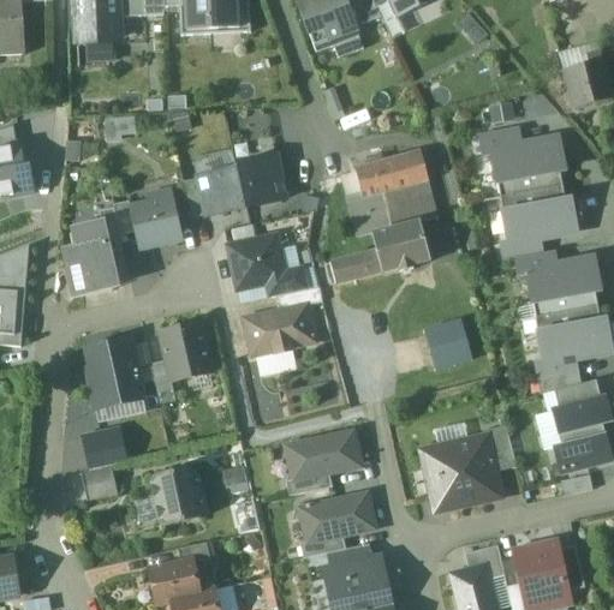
[(0,0),(0,52),(22,51),(22,52),(23,52),(19,0),(0,0)]
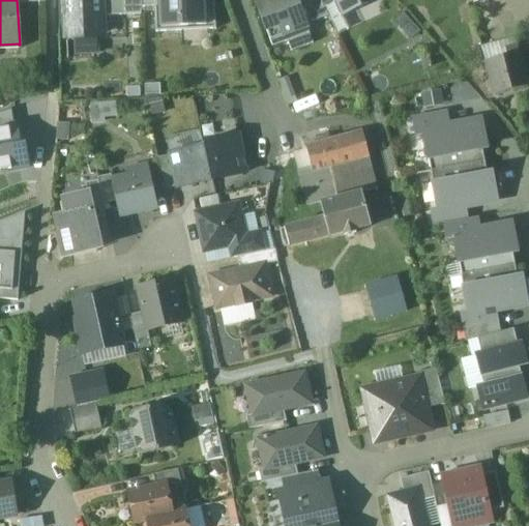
[(65,0),(68,33),(101,32),(100,12),(99,0),(65,0)]
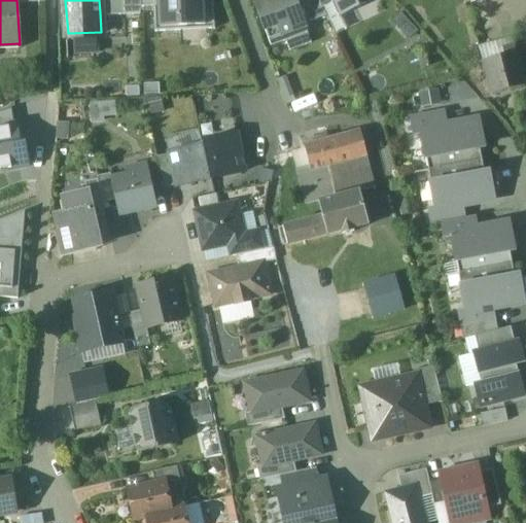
[(99,0),(100,12),(123,12),(121,0),(99,0)]
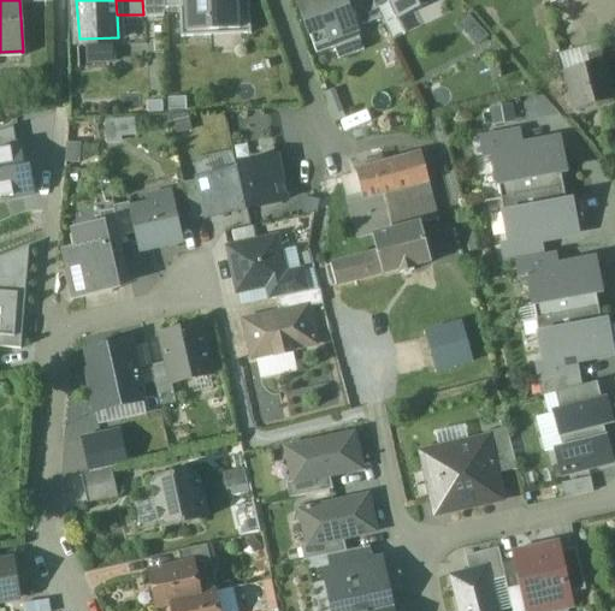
[(178,0),(178,5),(179,33),(210,31),(210,29),(240,28),(240,17),(250,16),(249,0),(178,0)]
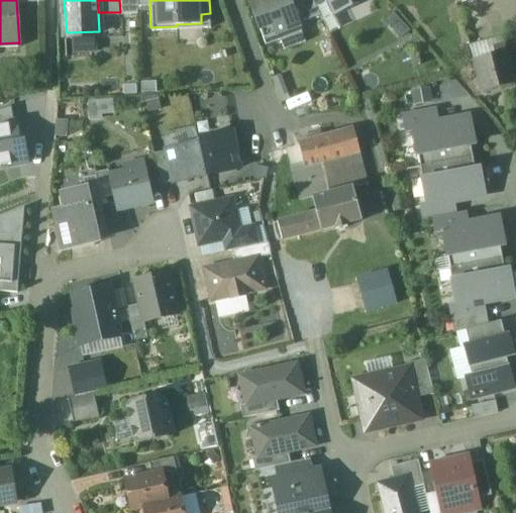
[(250,0),(261,28),(273,24),(276,32),(299,23),(290,0),(250,0)]
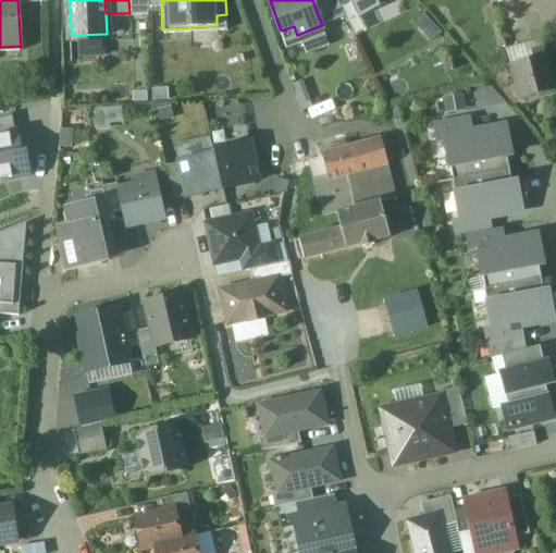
[(313,0),(321,22),(344,13),(336,0),(313,0)]
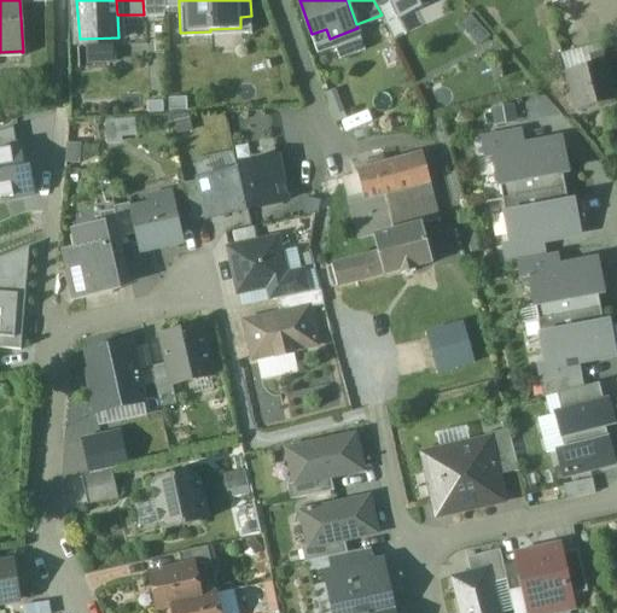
[(390,0),(399,16),(428,0),(390,0)]
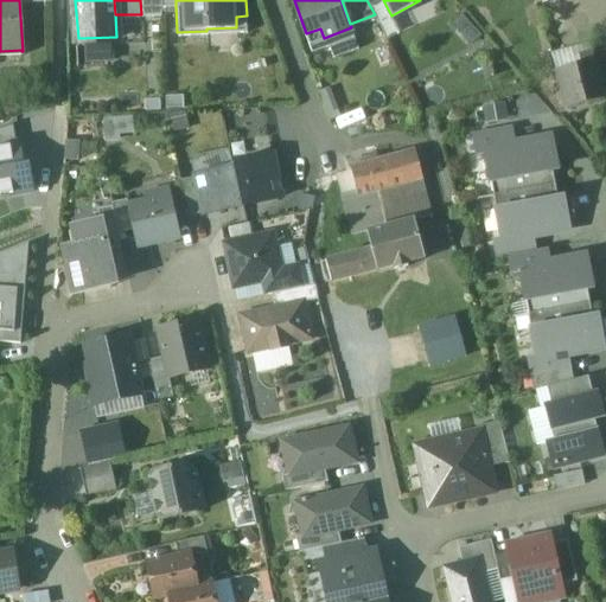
[(573,45),(550,51),(556,66),(580,61),(578,52),(573,45)]
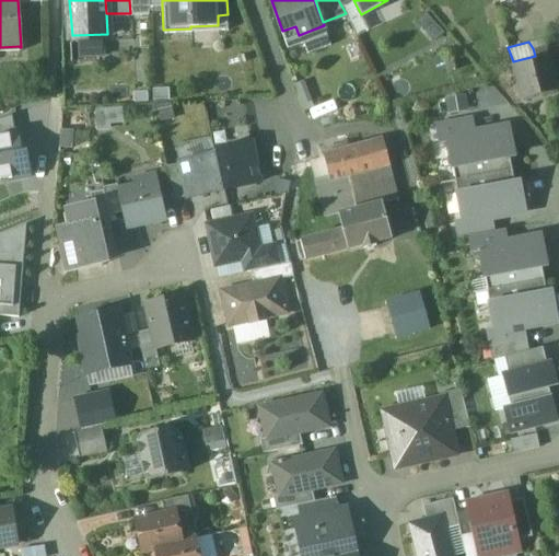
[(558,55),(556,45),(551,43),(546,45),(554,76),(558,74),(558,55)]
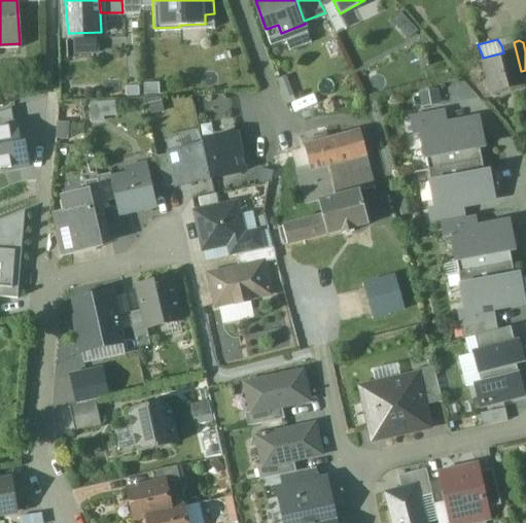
[(501,45),(503,53),(483,58),(492,92),(524,82),(521,71),(514,42),(501,45)]
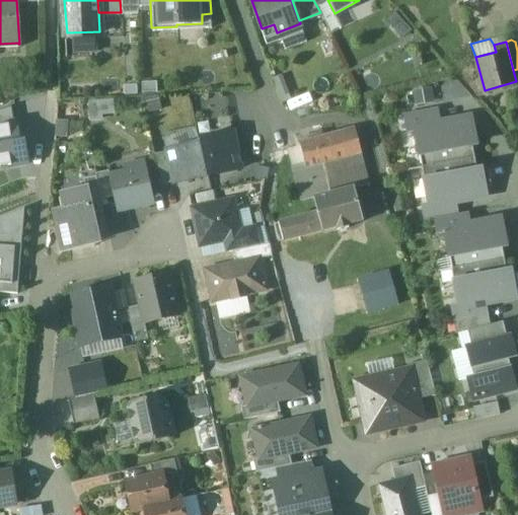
[(415,101),(435,96),(431,81),(412,86),(415,101)]
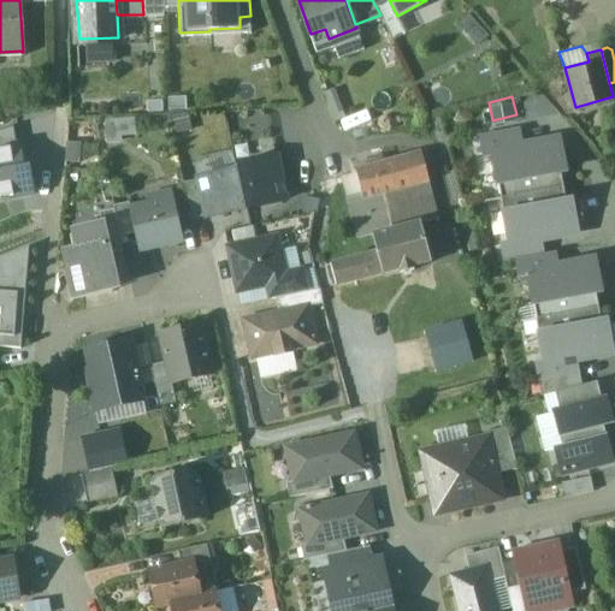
[(132,113),(102,114),(104,140),(122,140),(122,132),(134,132),(132,113)]
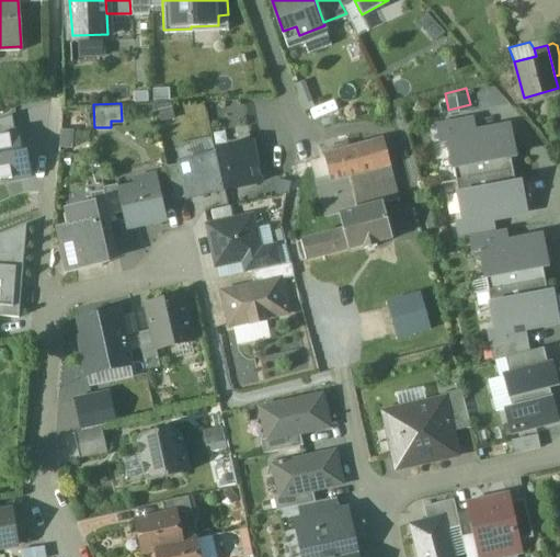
[(448,135),(473,131),(471,117),(441,123),(443,136),(448,135)]
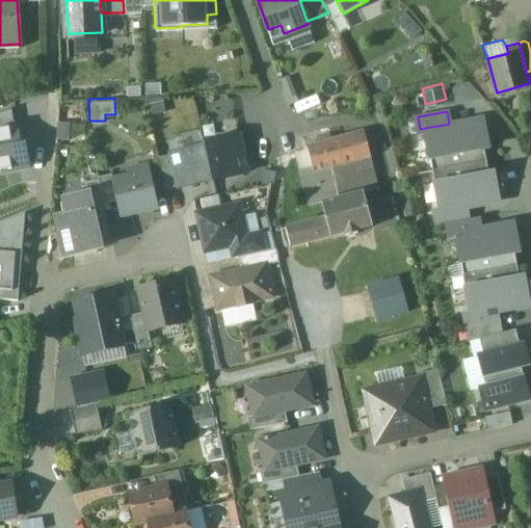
[(425,128),(430,155),(483,146),(487,144),(482,117),(449,124),(425,128)]
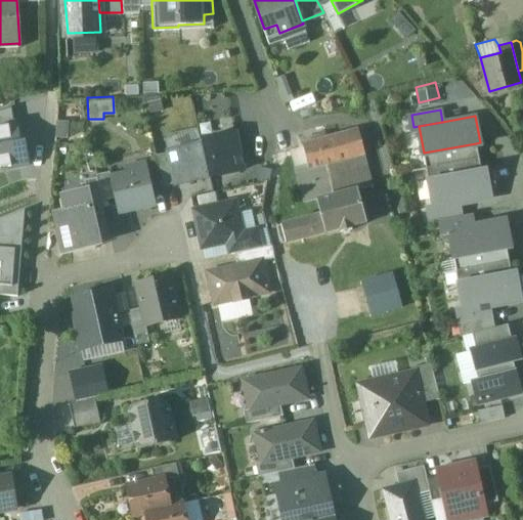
[(17,147),(13,124),(0,126),(0,164),(20,161),(25,160),(23,146),(17,147)]
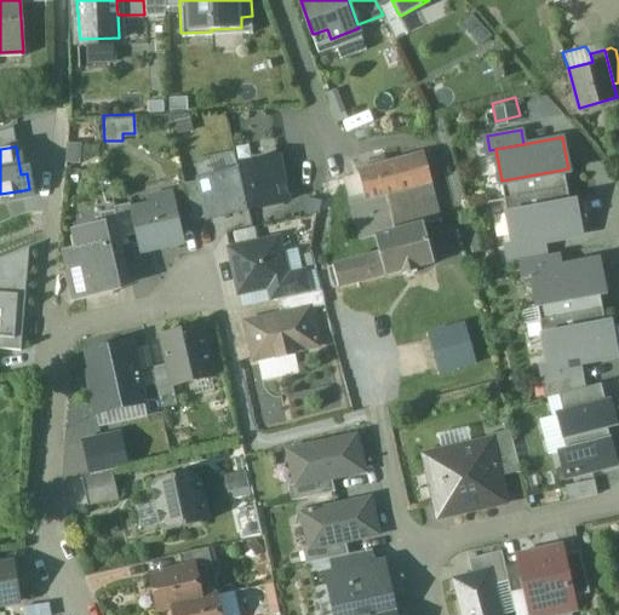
[(424,150),(377,162),(376,156),(368,159),(355,161),(356,168),(357,168),(364,191),(365,197),(388,191),(431,179),(424,150)]
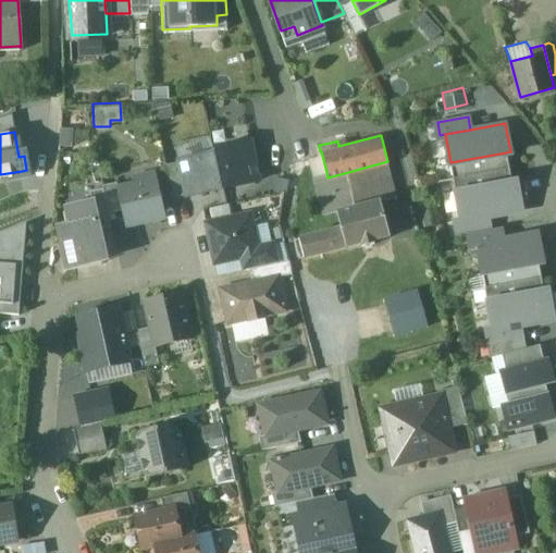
[(222,185),(259,177),(258,173),(256,162),(250,138),(213,147),(222,185)]
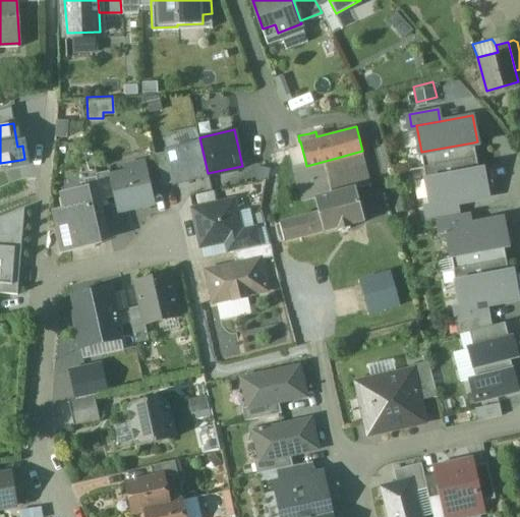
[(199,175),(208,173),(199,137),(166,145),(167,151),(173,180),(192,176),(199,175)]
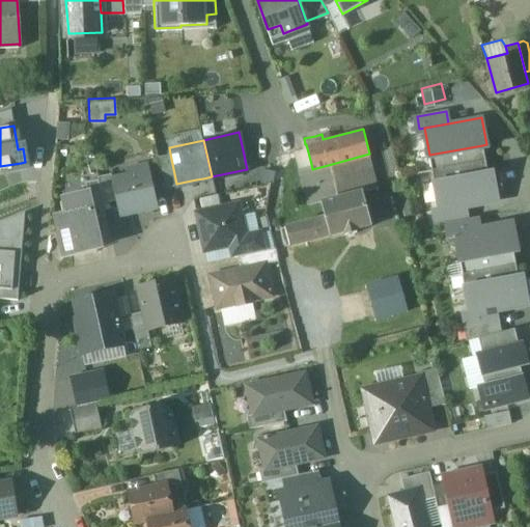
[(484,158),(482,145),(429,155),(431,168),(484,158)]
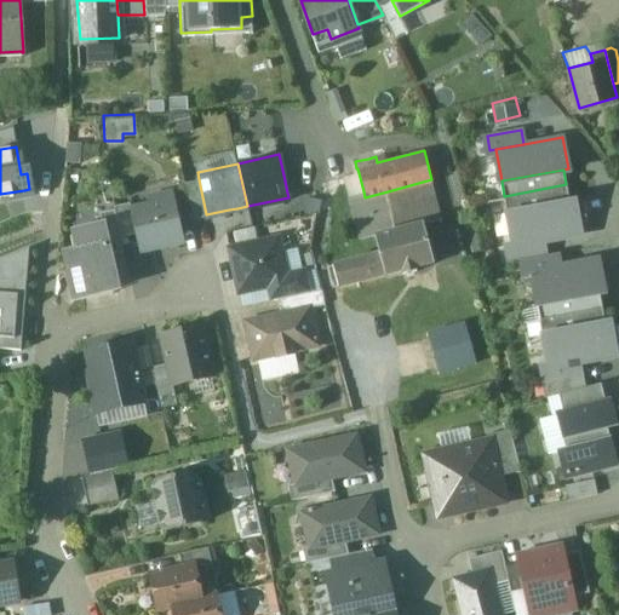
[(185,182),(193,218),(206,214),(199,179),(185,182)]
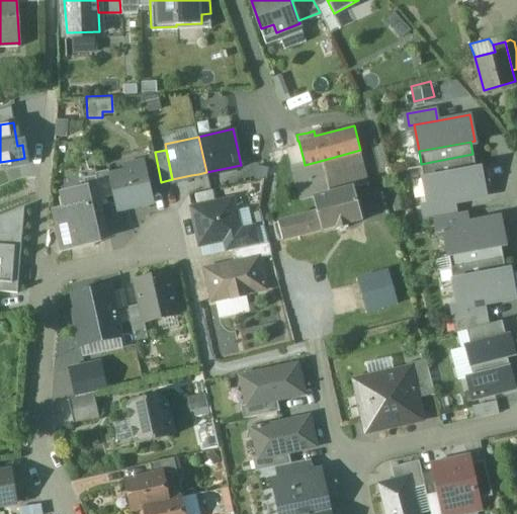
[(244,150),(238,151),(240,161),(246,160),(244,150)]
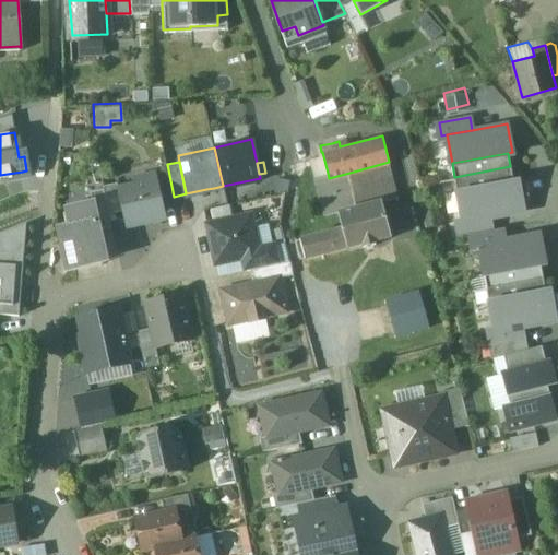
[(389,162),(349,173),(357,205),(381,199),(398,196),(389,162)]
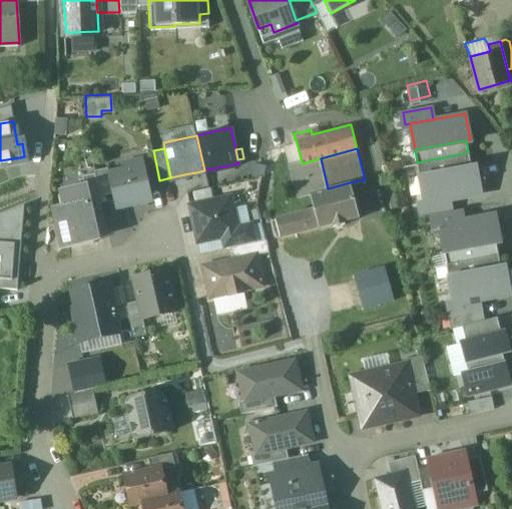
[(417,162),(420,175),(471,165),(468,152),(417,162)]
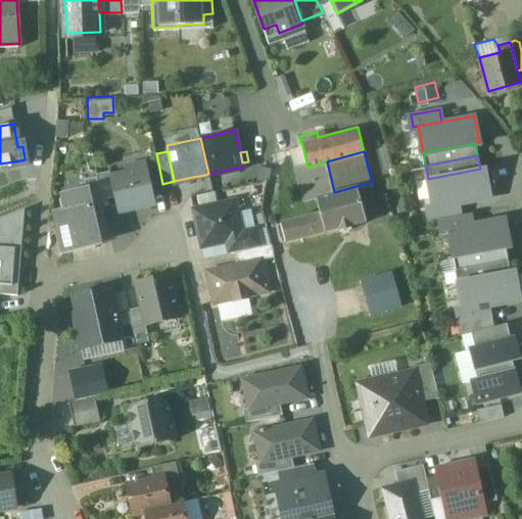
[(20,160),(0,163),(0,179),(22,175),(20,160)]
